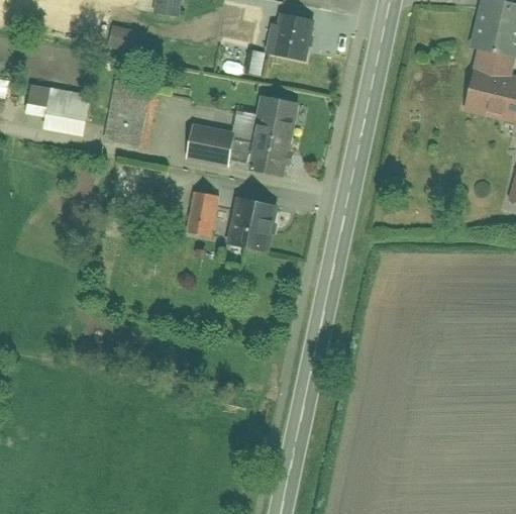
[(481,0),(469,45),(478,48),(515,59),(515,55),(515,3),(504,0),(481,0)]
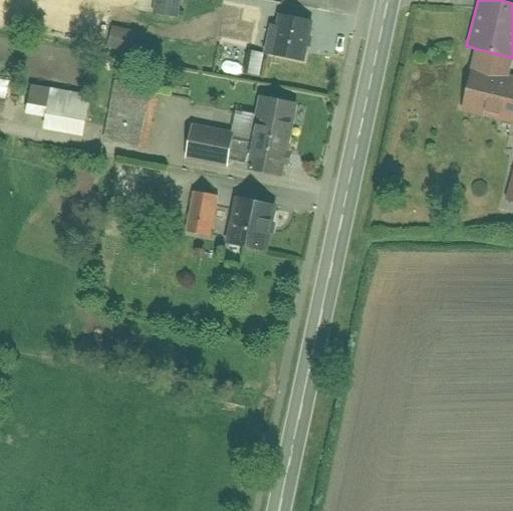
[(276,10),(267,53),(301,60),(310,17),(276,10)]
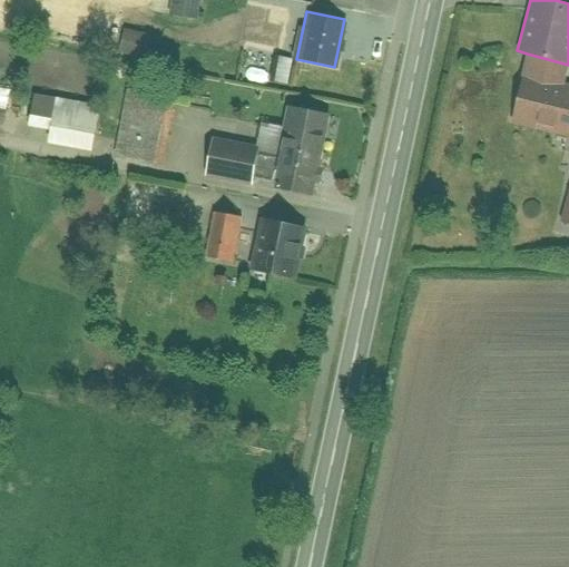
[(568,81),(563,80),(568,65),(527,54),(509,118),(568,135),(568,189),(562,215),(568,216),(568,81)]
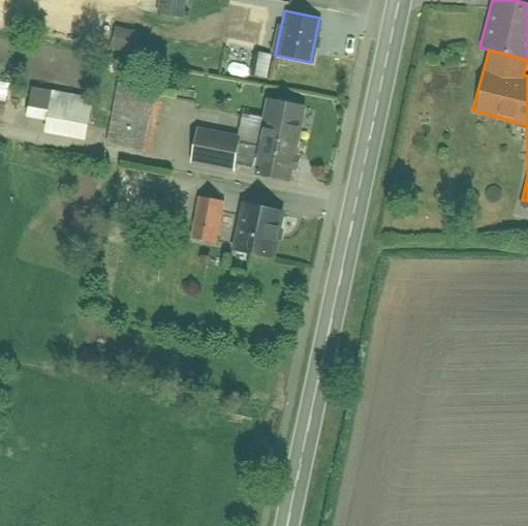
[(74,133),(83,89),(18,76),(12,110),(36,114),(34,126),(74,133)]
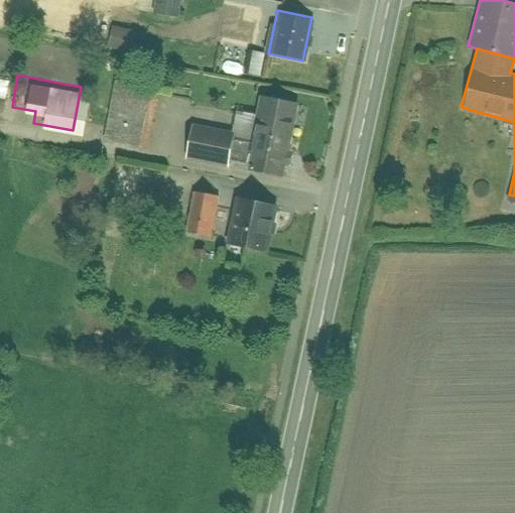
[(112,78),(100,137),(136,144),(148,86),(112,78)]
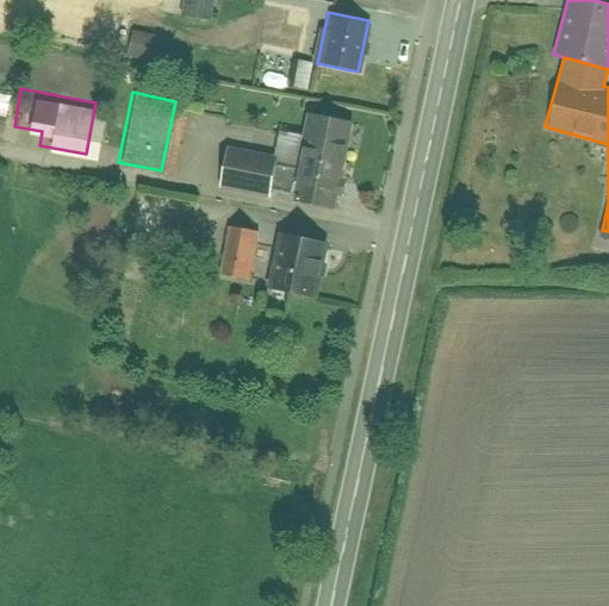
[(354,119),(309,108),(289,197),(333,207),(354,119)]
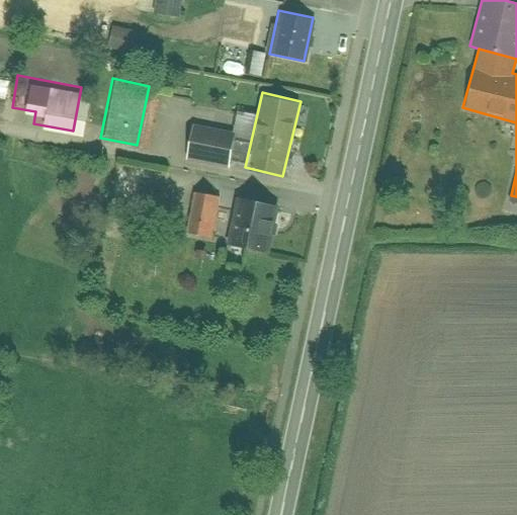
[(229,165),(236,133),(193,122),(186,156),(229,165)]
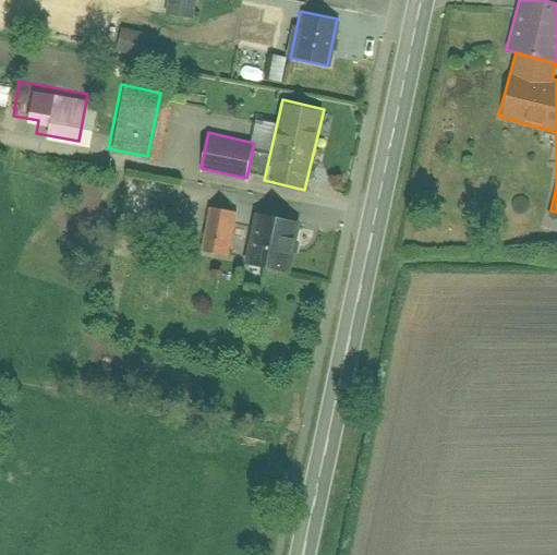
[(237,213),(209,205),(198,250),(226,256),(237,213)]
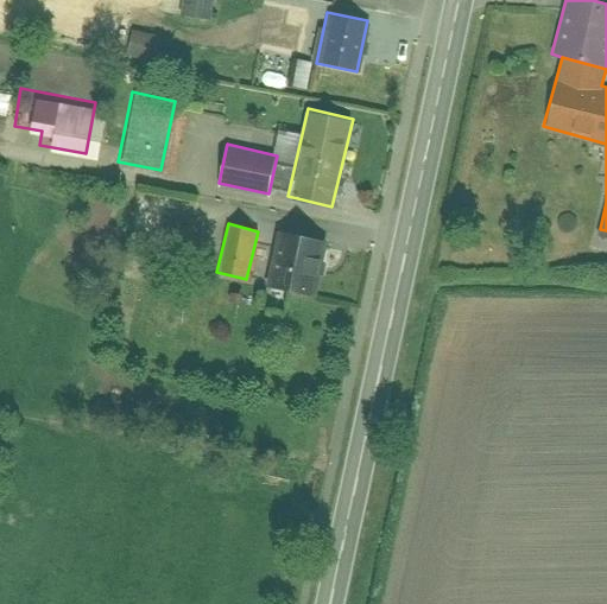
[(327,241),(278,230),(266,283),(316,293),(327,241)]
